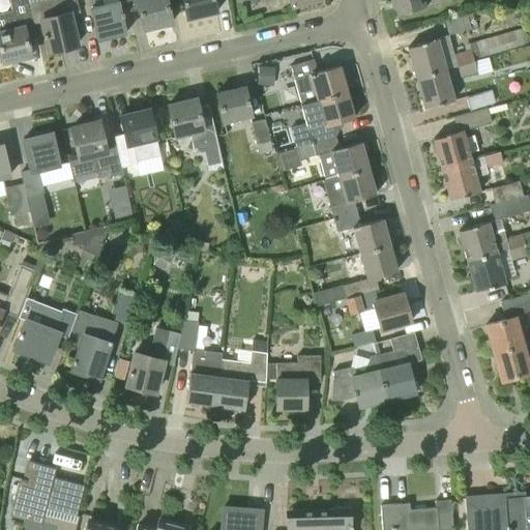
[(29,3),(28,0),(8,0),(11,10),(0,12),(0,49),(3,61),(30,55),(27,40),(37,38),(34,24),(35,24),(31,3),(29,3)]
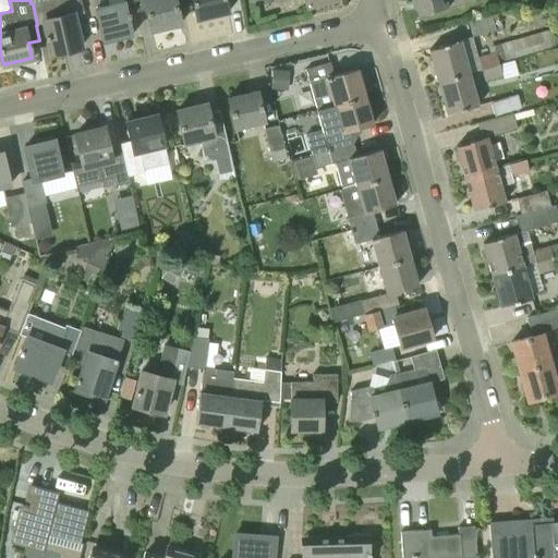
[(69,0),(45,0),(33,3),(37,25),(45,23),(50,50),(68,46),(69,50),(81,47),(69,0)]
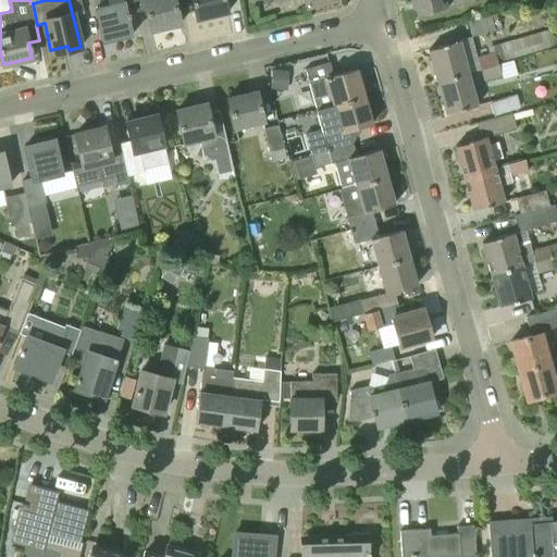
[(122,0),(108,3),(107,0),(93,0),(102,41),(132,35),(123,0),(122,0)]
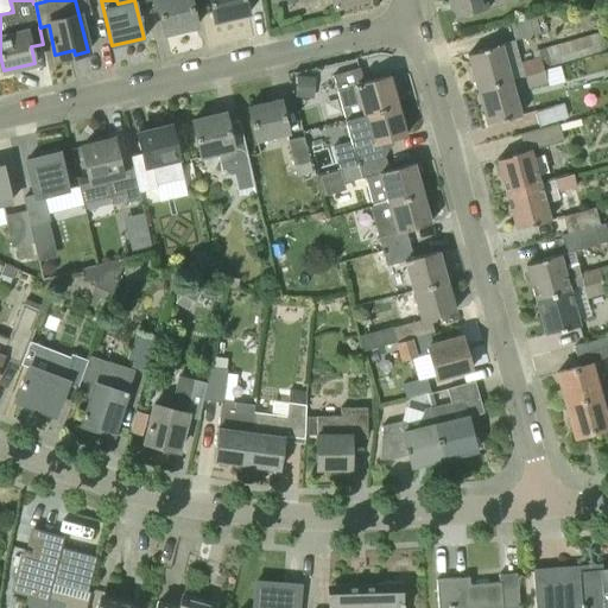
[(144,0),(147,12),(159,10),(164,33),(197,26),(190,0),(144,0)]
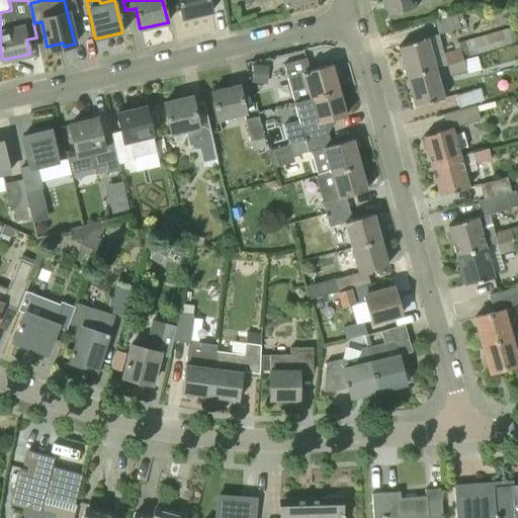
[(178,0),(183,18),(184,18),(184,17),(210,11),(211,12),(212,12),(208,0),(178,0)]
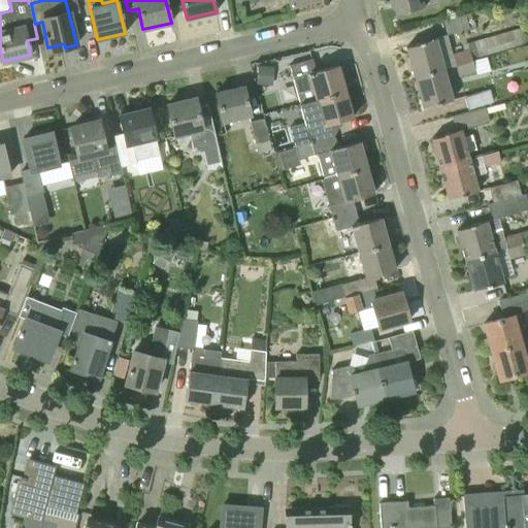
[(393,0),(397,12),(396,12),(396,14),(424,6),(424,5),(443,0),(393,0)]
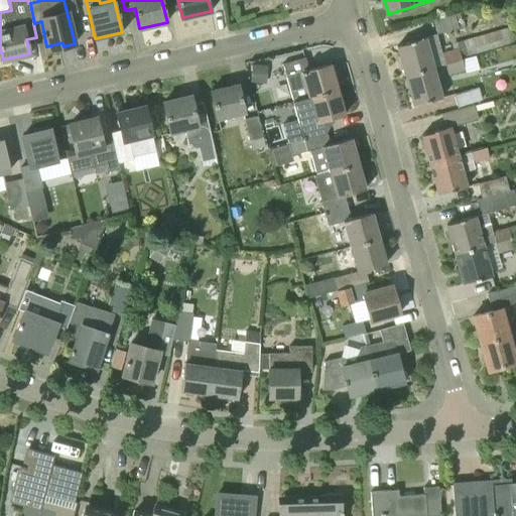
[(483,21),(485,14),(475,9),(472,16),(483,21)]
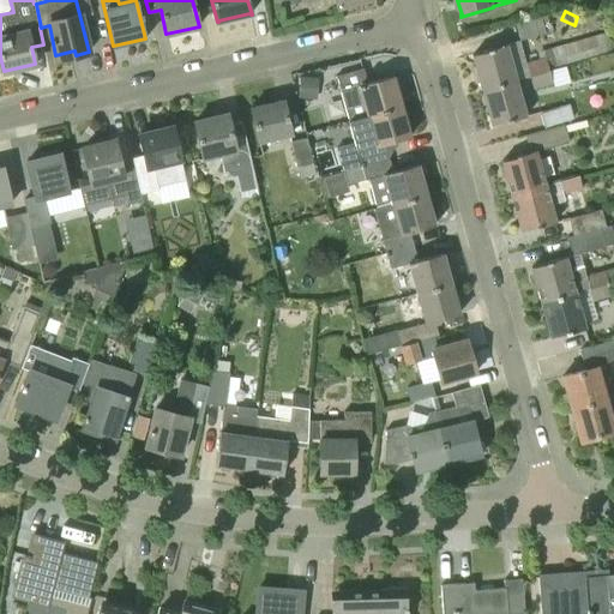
[(522,41),(547,34),(542,17),(517,24),(522,41)]
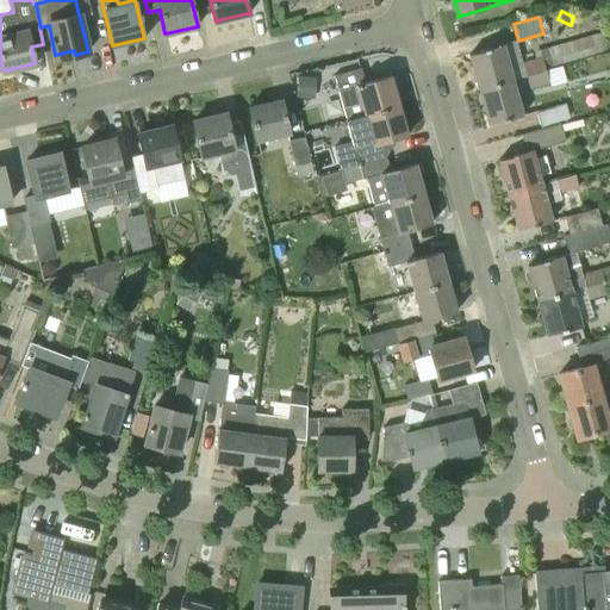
[(480,89),(515,81),(504,43),(484,49),(484,51),(471,55),(480,89)]
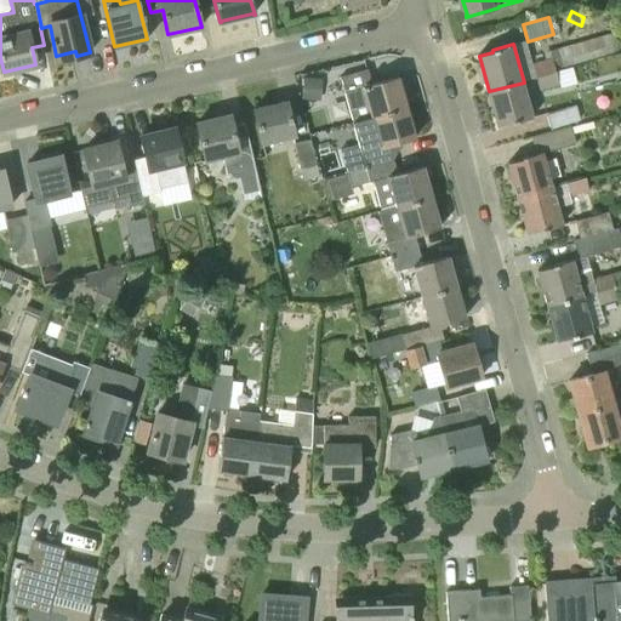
[(537,78),(557,73),(556,69),(553,58),(545,61),(534,63),(537,78)]
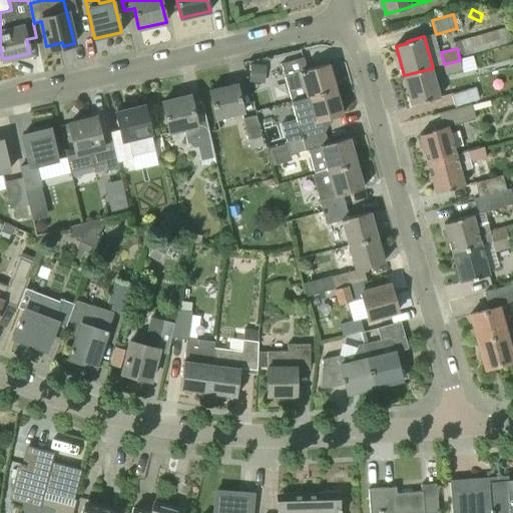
[(307,69),(304,57),(284,63),(284,62),(281,63),(282,65),(291,99),(335,87),(329,63),(307,69)]
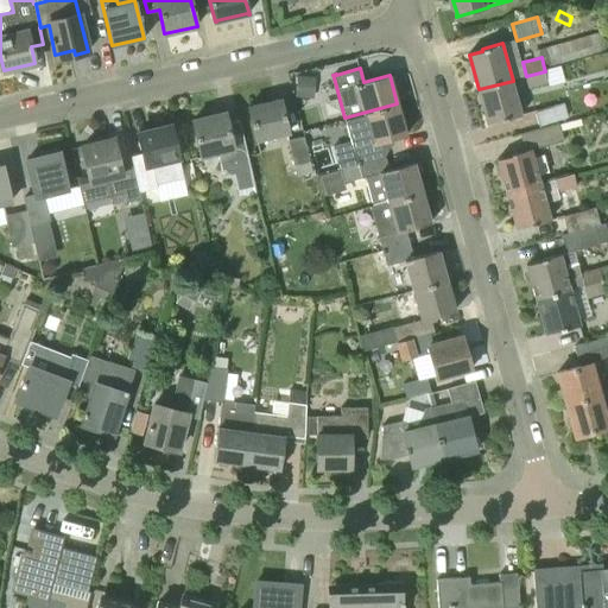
[(530,89),(549,83),(545,71),(526,76),(530,89)]
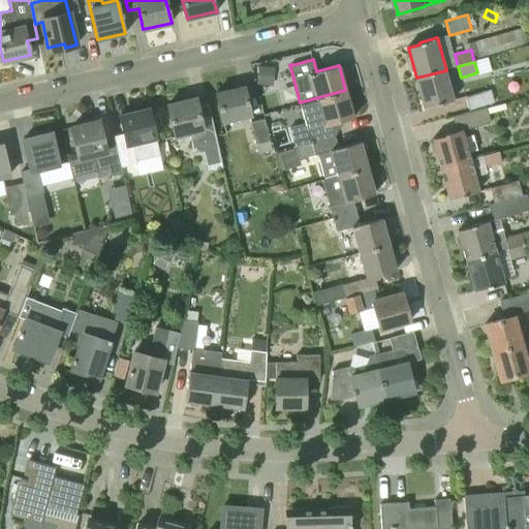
[(268,84),(276,70),(268,65),(259,79),(268,84)]
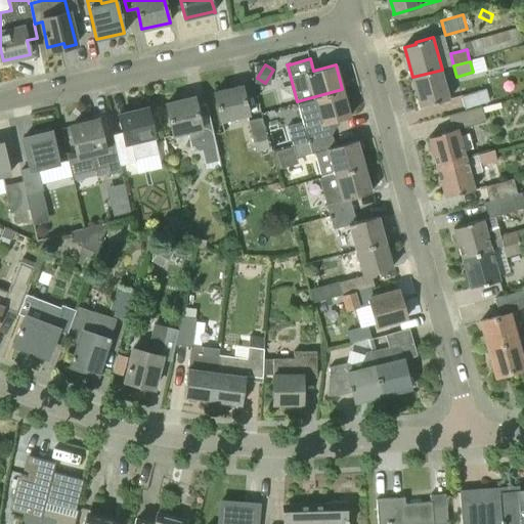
[(432,103),(450,98),(442,70),(412,77),(421,105),(432,102),(432,103)]
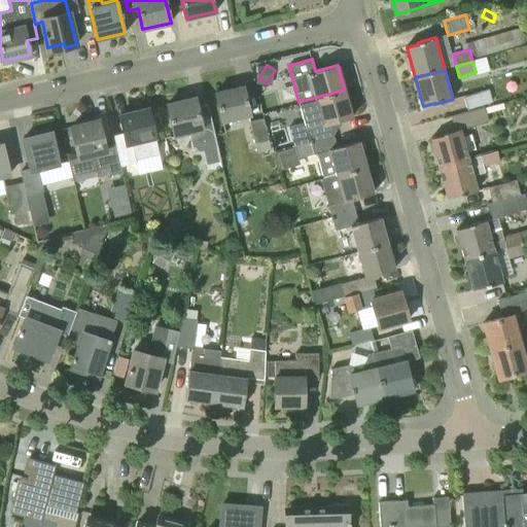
[(222,123),(250,116),(243,86),(215,93),(222,123)]
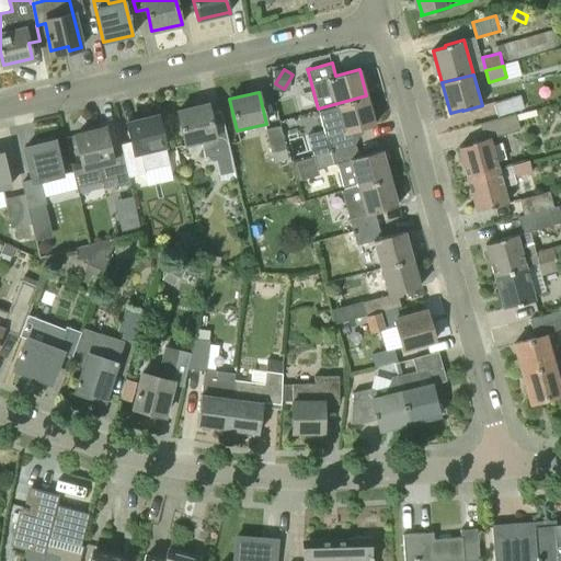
[(318,109),(325,134),(329,151),(356,145),(352,130),(375,125),(366,95),(318,109)]
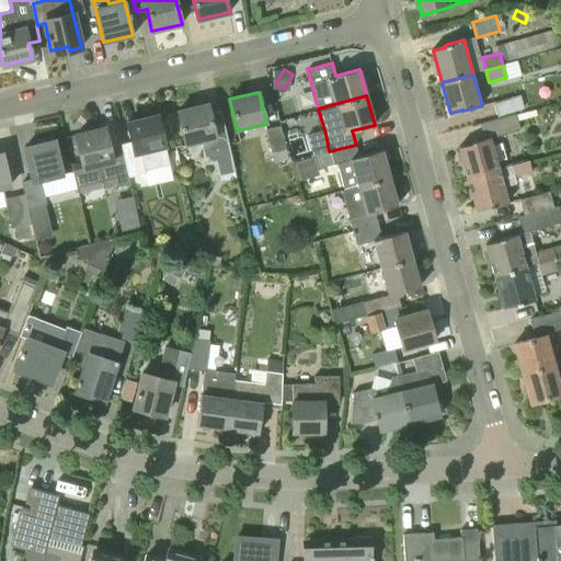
[(499,116),(524,109),(521,95),(494,103),(499,116)]
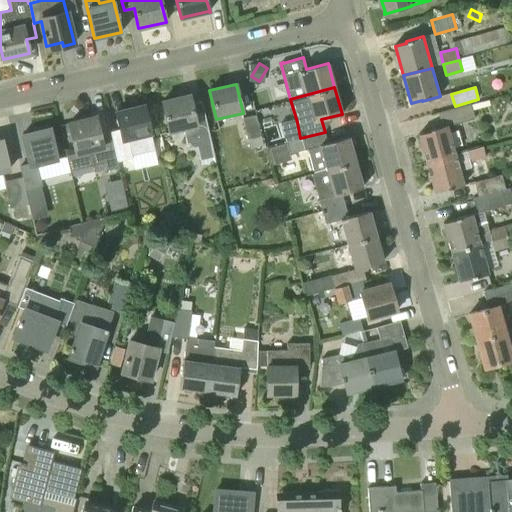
[(198,133),(197,127),(189,95),(162,101),(170,133),(183,130),(186,143),(196,141),(200,160),(215,157),(209,131),(198,133)]
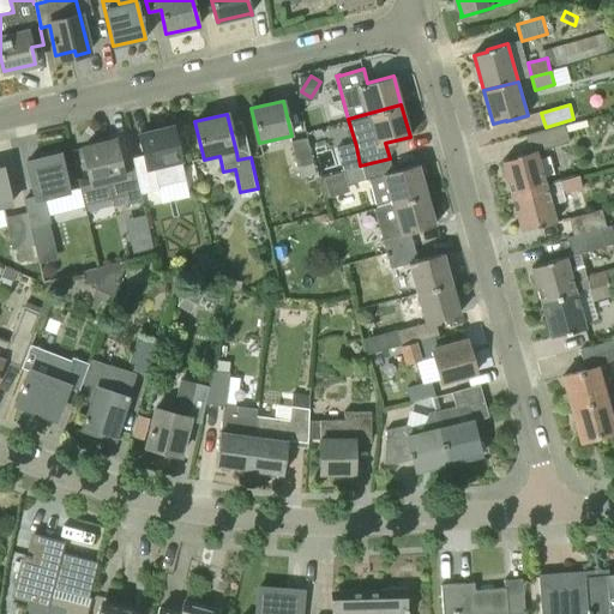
[(537,150),(537,151),(552,146),(571,142),(566,124),(524,134),(529,151),(537,150)]
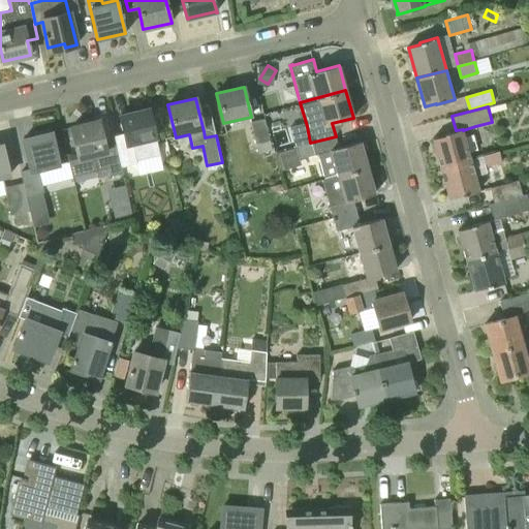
[(121,166),(122,166),(136,163),(136,162),(160,156),(156,137),(149,109),(120,115),(124,133),(114,136),(117,148),(116,148),(121,166)]
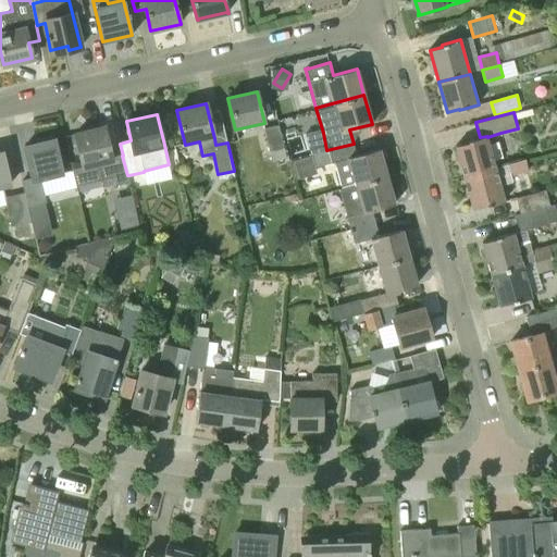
[(269,151),(284,148),(279,125),(264,128),(269,151)]
